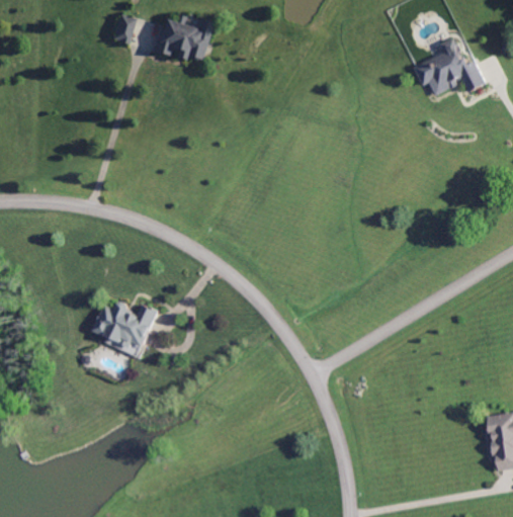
[(124,44),(116,41),(116,39),(110,37),(117,13),(133,18),(124,44)]
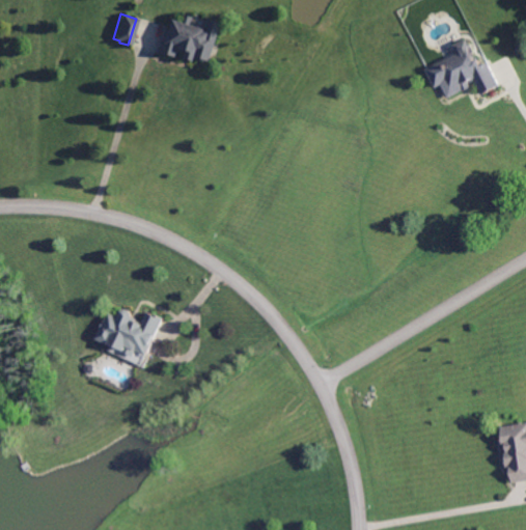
[(186,25),(198,28),(197,31),(199,31),(203,19),(215,22),(204,60),(192,57),(189,56),(187,60),(177,57),(180,50),(173,49),(171,56),(163,54),(163,55),(153,52),(154,51),(153,51),(158,34),(162,36),(167,19),(175,21),(177,14),(188,17),(186,25)]
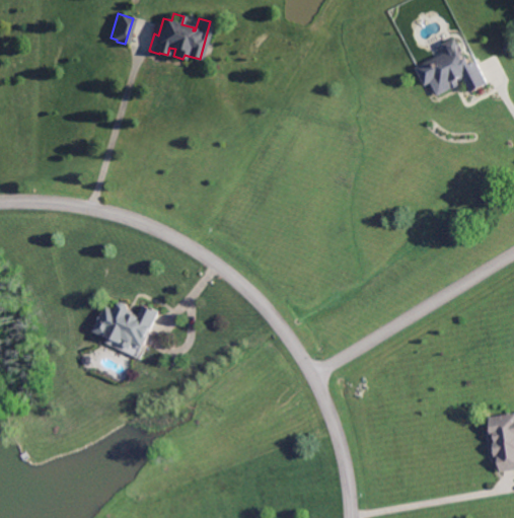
[(461,60),(464,58),(468,65),(474,62),(479,70),(486,83),(468,92),(461,79),(455,82),(457,85),(450,89),(450,88),(435,95),(428,83),(423,85),(414,68),(441,53),(437,44),(449,38),(461,60)]
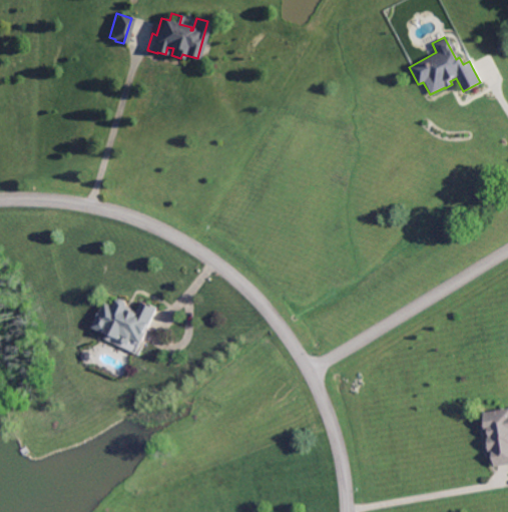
[(134,312),(140,301),(155,308),(139,343),(130,338),(127,345),(117,340),(118,339),(106,333),(105,334),(90,327),(103,302),(111,306),(114,300),(119,299),(124,301),(122,306),(134,312)]
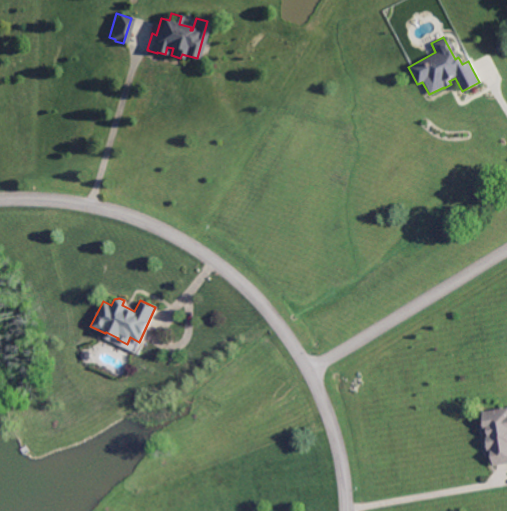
[(506,462),(490,465),(488,450),(485,450),(483,434),(486,433),(485,428),(482,428),(480,411),(506,407),(506,462)]
